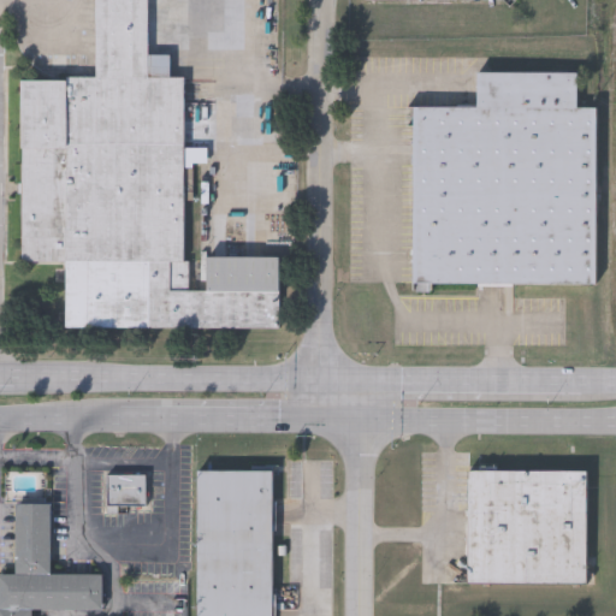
[(278,326),(64,326),(64,261),(19,261),(19,77),(93,77),(93,0),(147,0),(147,53),(169,53),(169,75),(184,75),(184,289),(205,289),(205,255),(278,255),(278,326)]
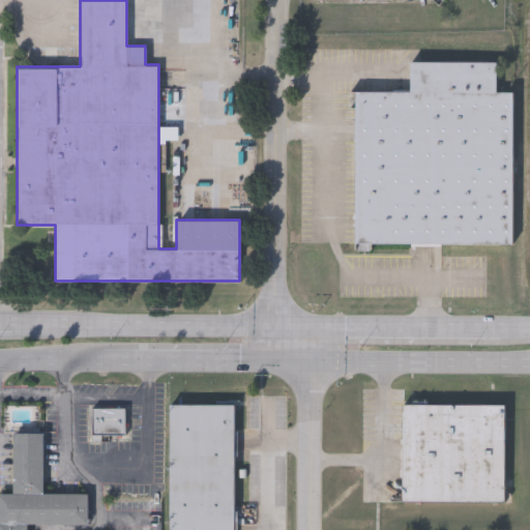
[(354,242),(354,107),(348,107),(348,90),(409,90),(409,61),(495,60),(496,91),(510,91),(511,242),(354,242)]
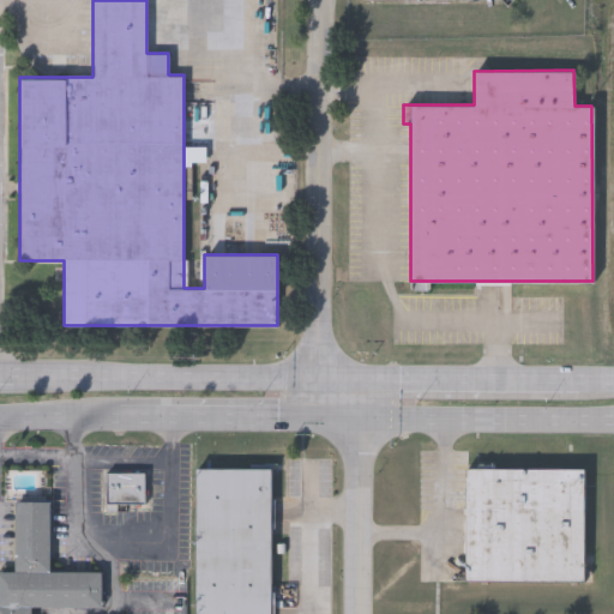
[(196,613),(196,467),(272,467),(272,613),(196,613)]
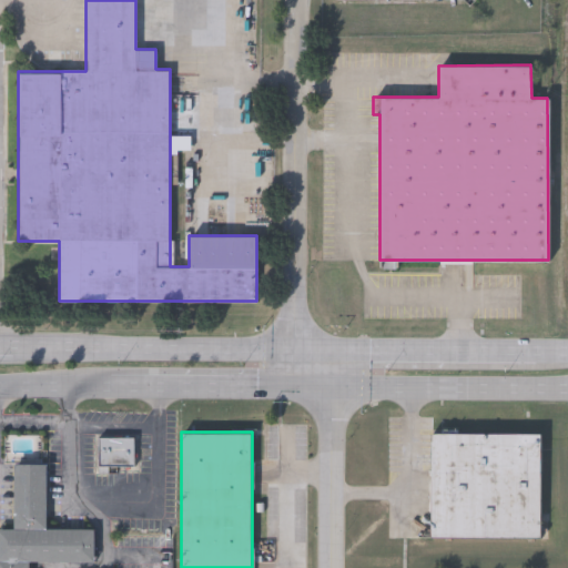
[(540,536),(429,536),(430,432),(540,433),(540,536)]
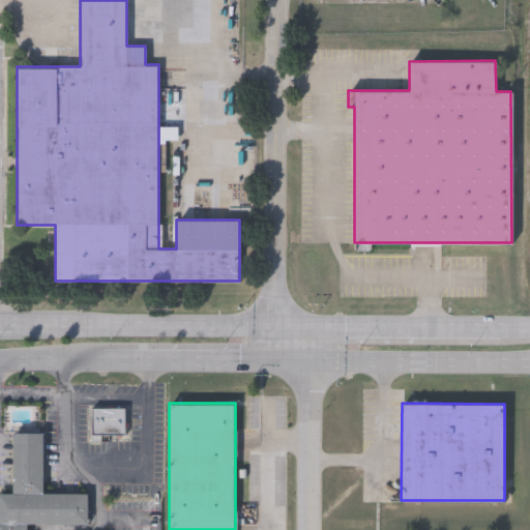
[(92,406),(126,406),(126,435),(92,435),(92,406)]
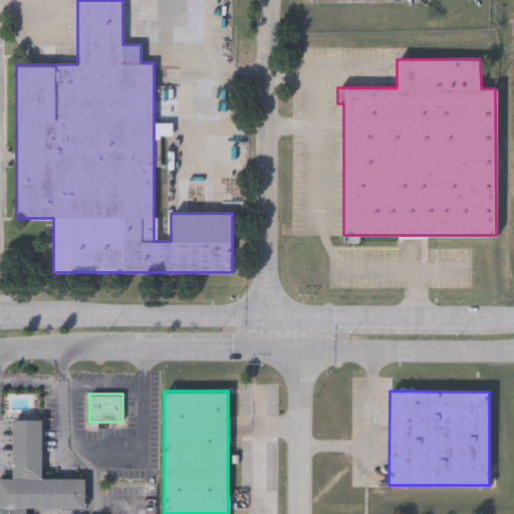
[(27,507),(27,513),(0,513),(0,478),(13,478),(13,419),(42,419),(42,477),(85,478),(85,507),(27,507)]
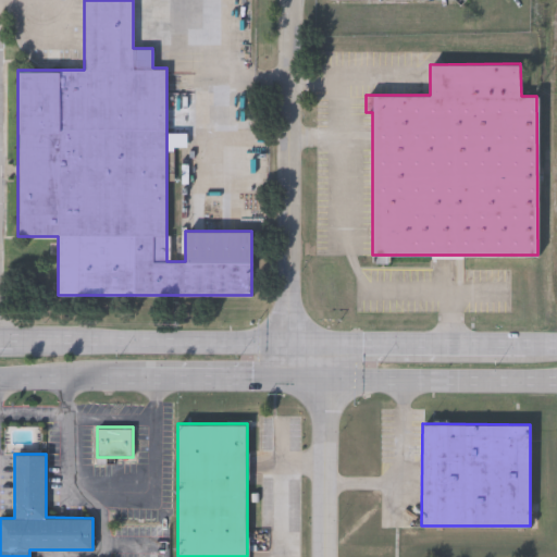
All buildings are outlined.
